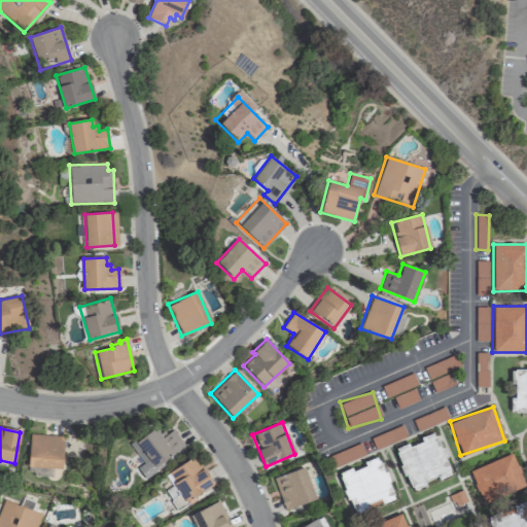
[(155,428),(163,437),(173,429),(185,446),(164,462),(166,464),(146,479),(139,468),(150,460),(137,442),(155,428)]
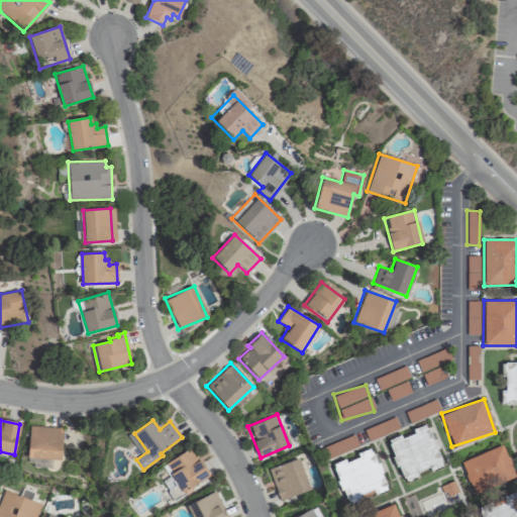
[(402,483),(418,478),(416,473),(429,468),(430,471),(441,467),(427,423),(412,429),(413,432),(388,440),(402,483)]
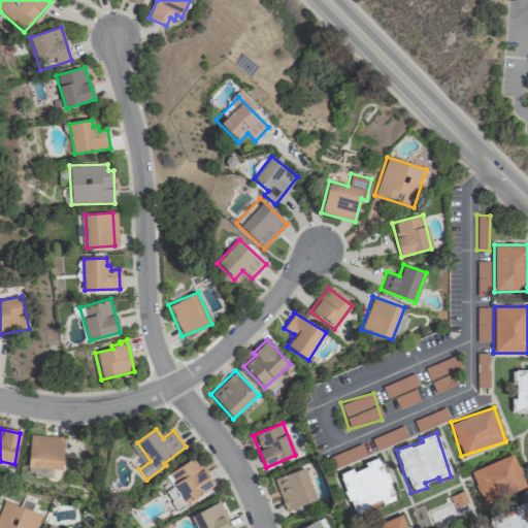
[(30,435),(64,436),(63,469),(29,467),(30,435)]
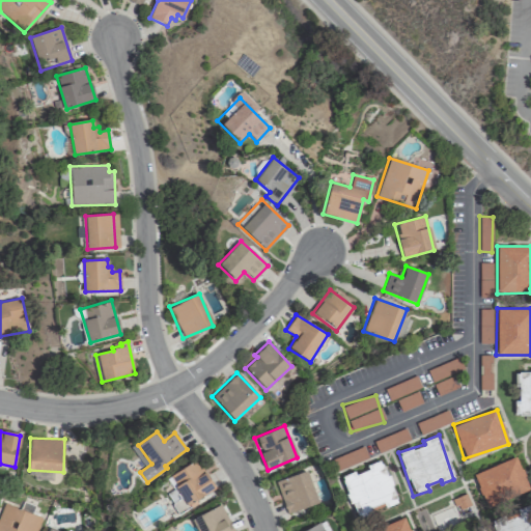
[(473,474),(485,507),(529,490),(516,456),(473,474)]
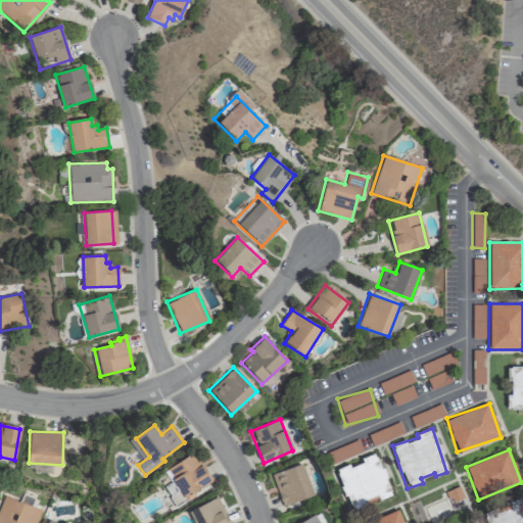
[(192,453),(211,482),(185,498),(167,470),(192,453)]
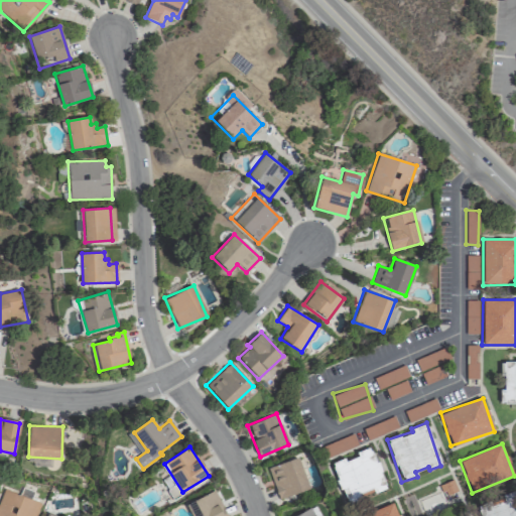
[(332,464),(346,503),(386,488),(370,446),(356,452),(357,455),(332,464)]
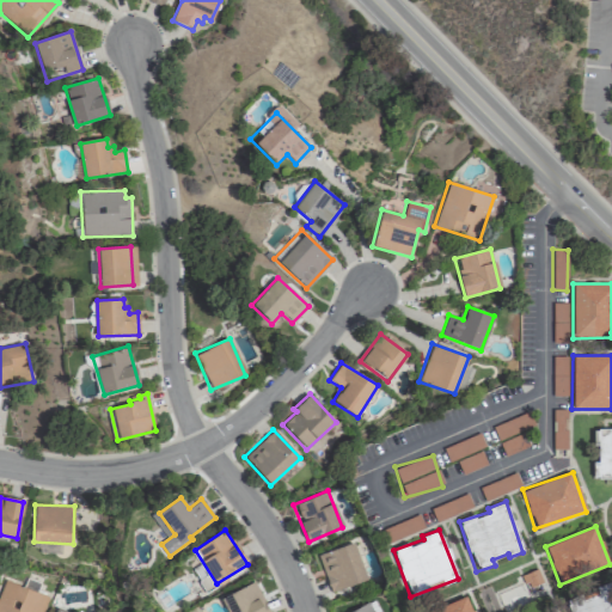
[(366,581),(353,543),(317,554),(329,592),(366,581)]
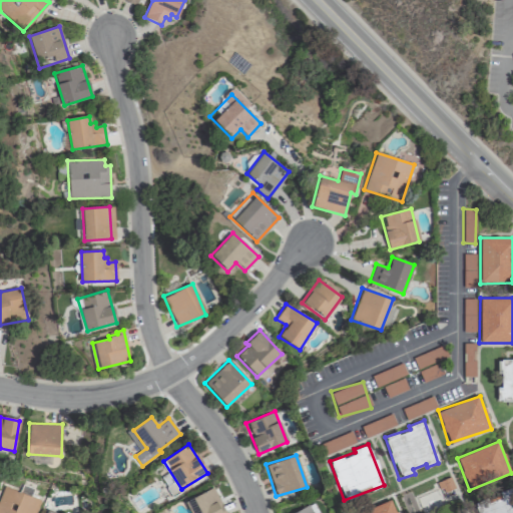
[(0,512),(0,497),(4,486),(42,500),(37,512),(0,512)]
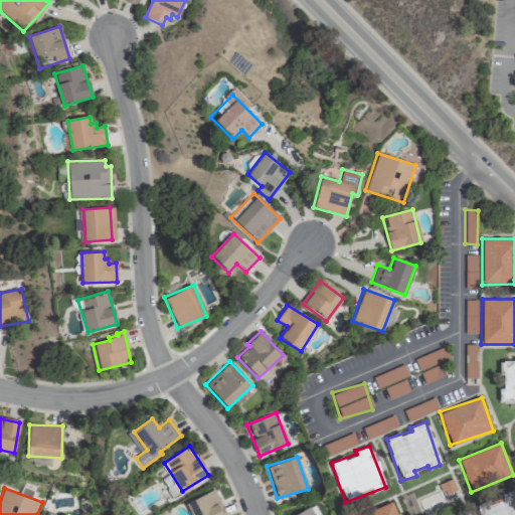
[(192,514),(186,503),(214,489),(227,514),(192,514)]
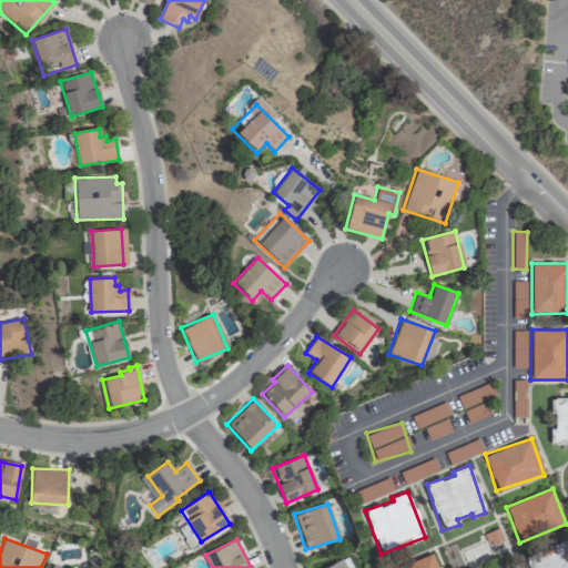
[(567,567),(567,541),(526,555),(529,567),(567,567)]
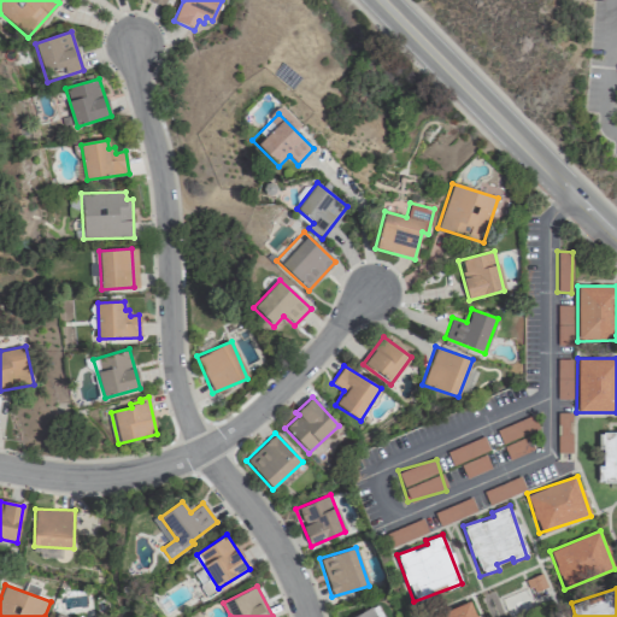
[(428,616),(476,616),(471,600),(428,616)]
